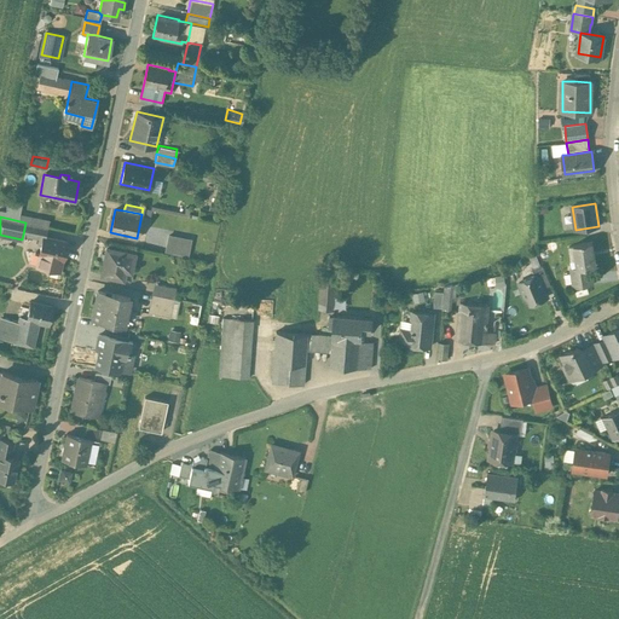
[(47,227),(25,223),(23,235),(40,238),(39,243),(41,244),(44,235),(45,236),(47,227)]
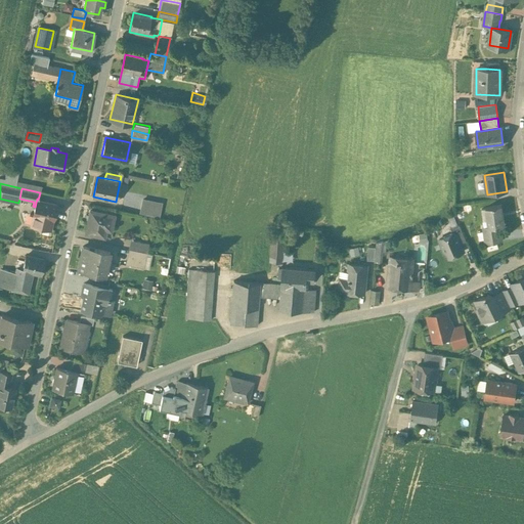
[(38,200),(37,199),(35,207),(33,214),(34,215),(32,224),(50,228),(52,219),(53,219),(56,204),(38,200)]
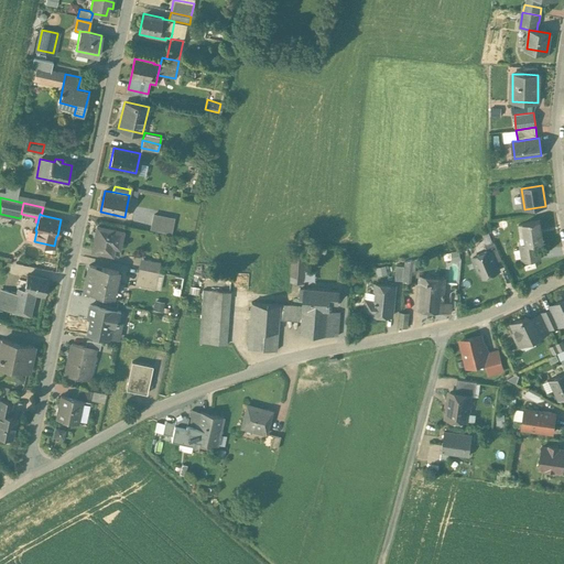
[(173,217),(154,214),(151,228),(171,231),(173,217)]
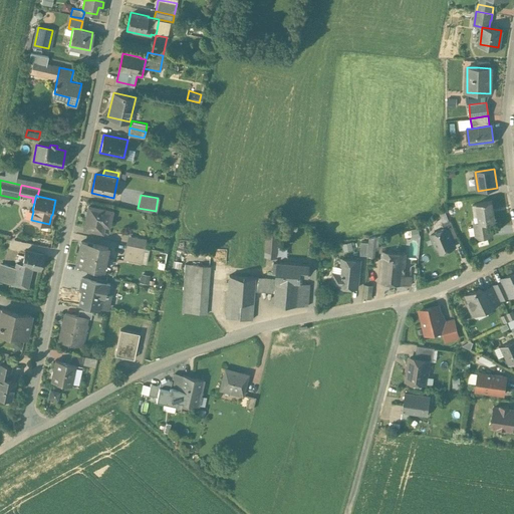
[(492,201),(477,204),(480,222),(481,223),(488,222),(495,220),(492,201)]
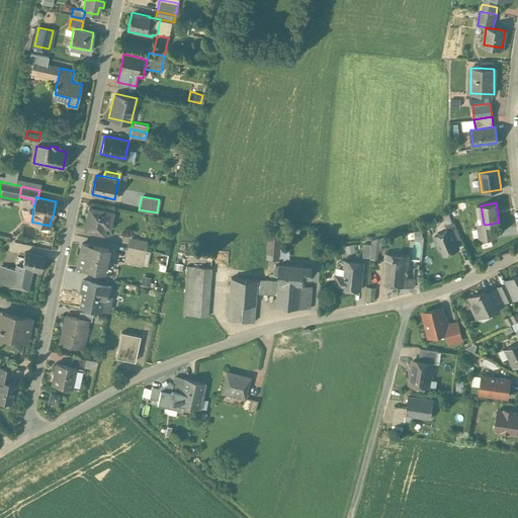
[(112,211),(90,206),(85,230),(103,234),(105,222),(110,223),(112,211)]
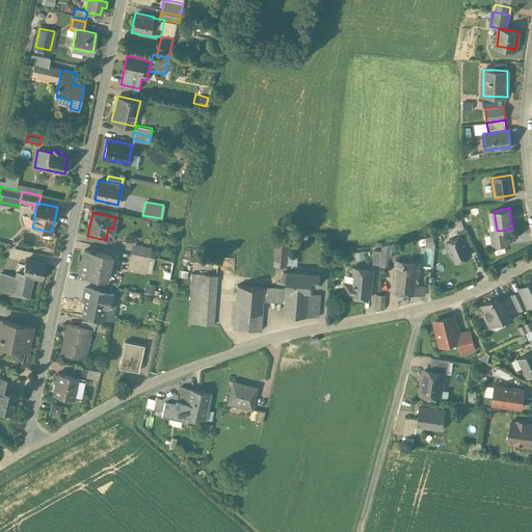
[(474,245),(467,228),(457,232),(460,237),(462,236),(468,247),(474,245)]
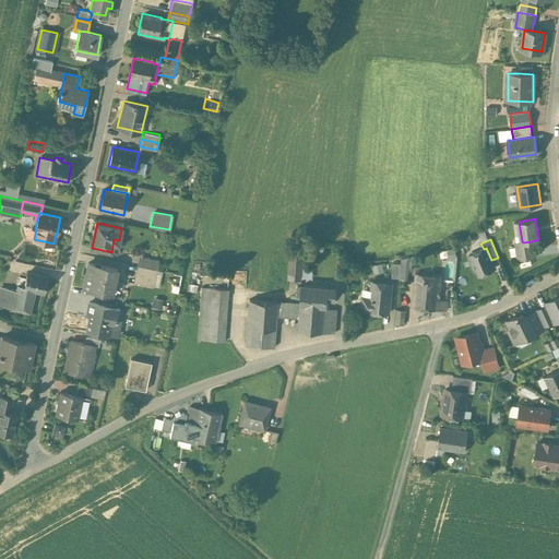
[(523,242),(522,241),(515,242),(519,260),(536,257),(535,249),(532,249),(531,241),(523,242)]
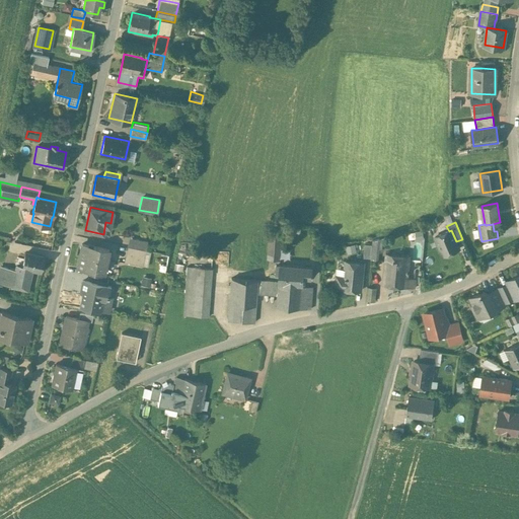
[(449,231),(438,236),(441,243),(440,244),(439,247),(440,249),(443,250),(445,255),(459,249),(456,241),(451,230),(449,231)]
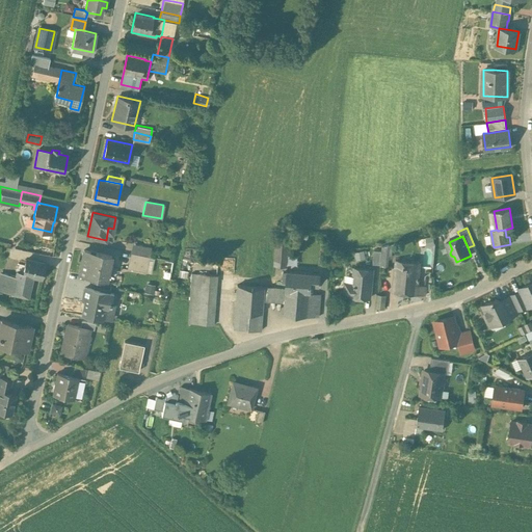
[(289,240),(275,239),(274,261),(288,262),(289,240)]
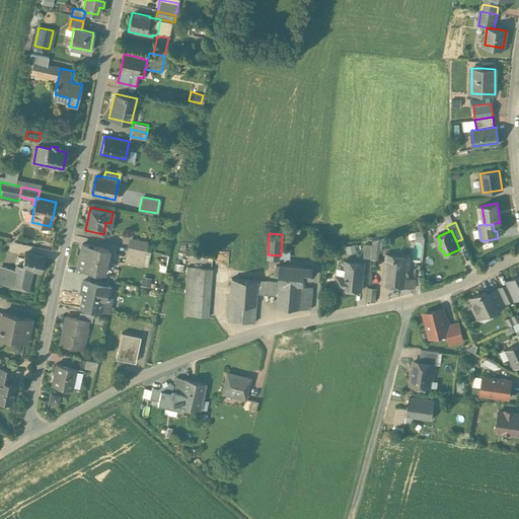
[(148,240),(132,237),(130,246),(146,249),(148,240)]
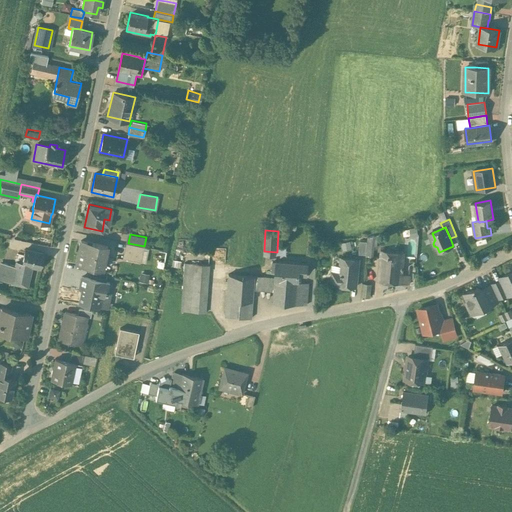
[(378,235),(368,237),(367,241),(366,249),(372,250),(372,245),(377,246),(378,235)]
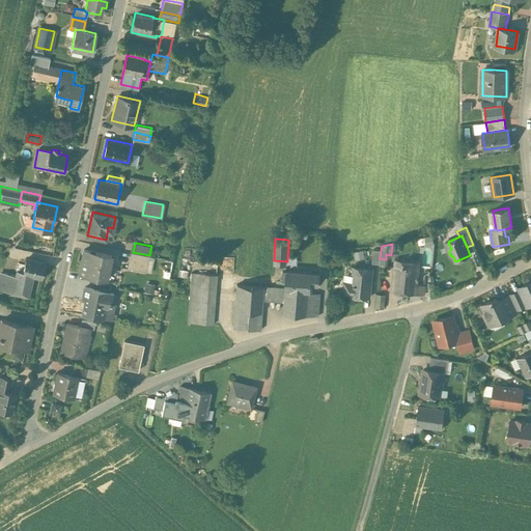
[(111,254),(84,248),(79,273),(103,278),(106,267),(109,268),(111,254)]
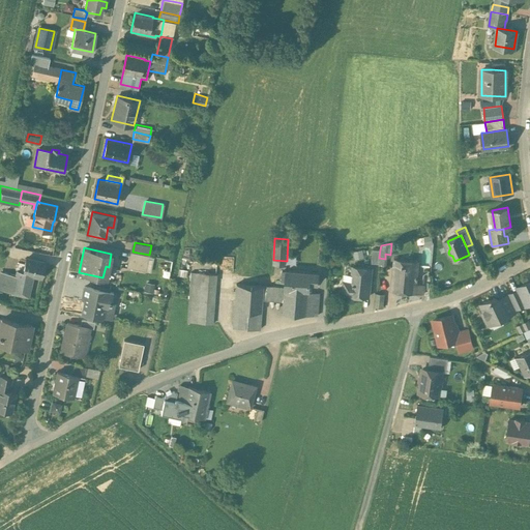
[(380,249),(373,249),(372,263),(379,263),(379,258),(380,249)]
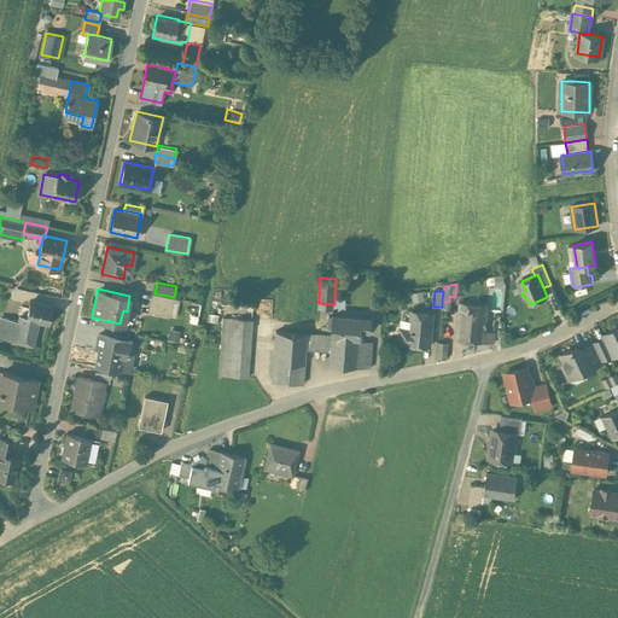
[(174,297),(155,293),(151,312),(169,315),(174,297)]
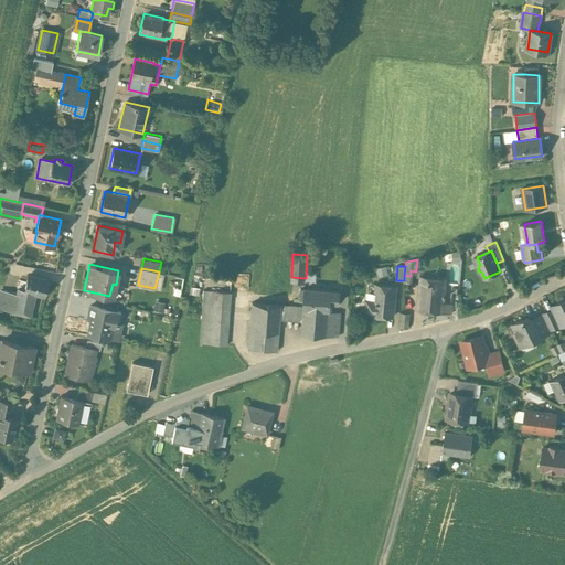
[(19,292),(2,290),(0,302),(0,307),(31,313),(35,291),(44,294),(48,278),(29,275),(25,289),(19,288),(19,292)]
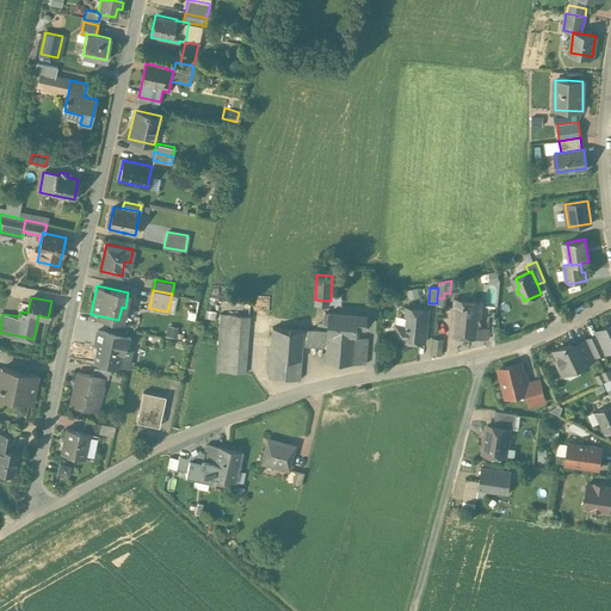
[(482,301),(456,298),(454,316),(463,318),(463,310),(473,312),(471,325),(480,325),(482,301)]
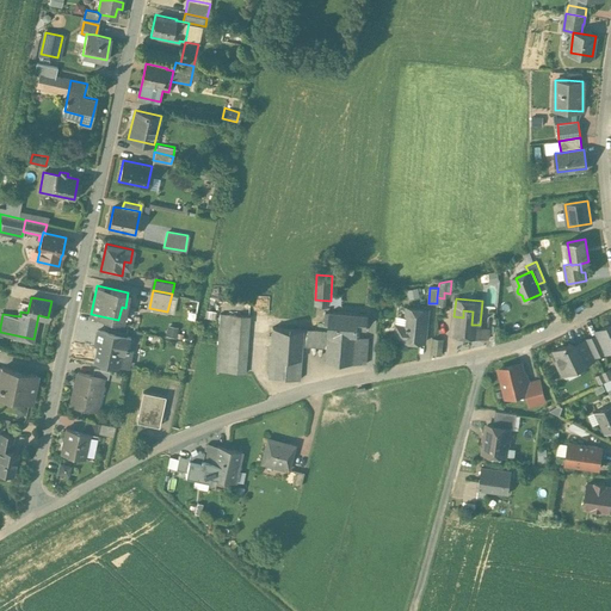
[(427,309),(407,307),(406,326),(396,325),(395,339),(403,339),(403,340),(424,343),(427,309)]
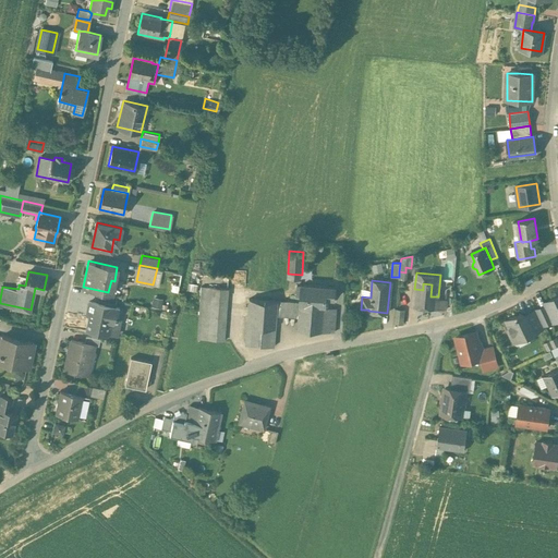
[(432,284),(423,283),(423,290),(414,289),(413,295),(411,294),(411,302),(412,302),(412,305),(436,308),(437,299),(438,296),(431,296),(432,284)]
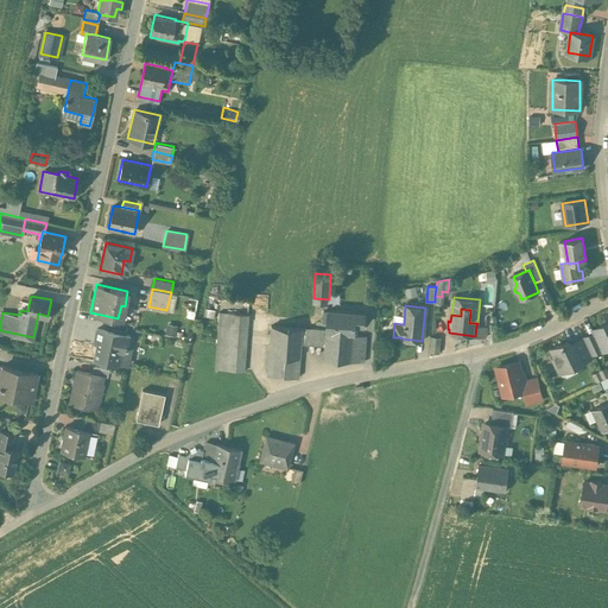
[(366,314),(328,310),(327,330),(347,331),(346,344),(354,346),(355,335),(356,324),(365,324),(366,314)]
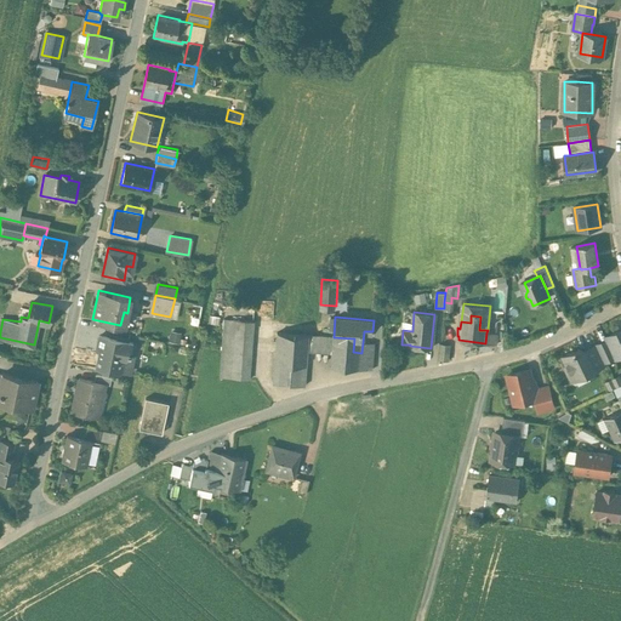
[(254,320),(224,318),(220,376),(249,379),(254,320)]
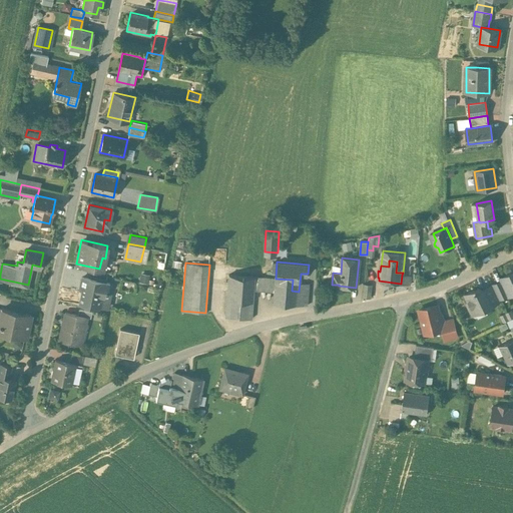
[(512,271),(507,275),(508,277),(502,280),(509,296),(510,297),(512,295),(512,271)]
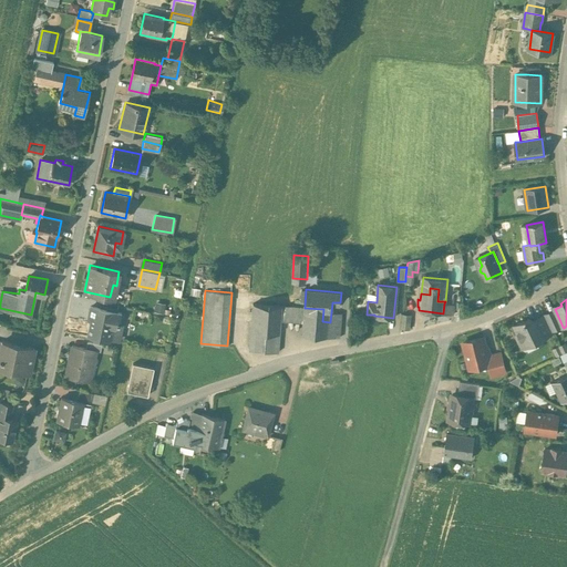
[(281,306),(253,303),(250,331),(279,333),(280,316),(281,306)]
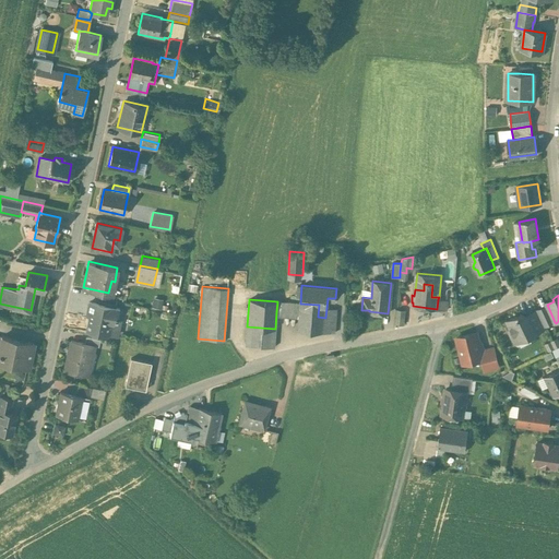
[(448,300),(438,299),(437,309),(447,310),(448,300)]
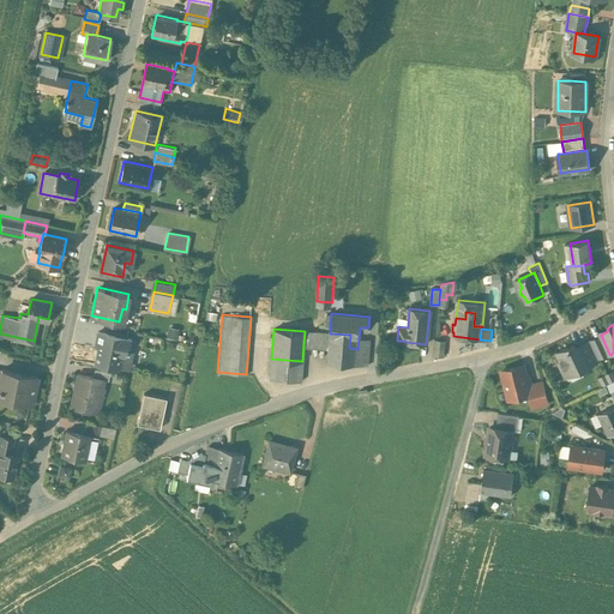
[(127,337),(97,331),(96,339),(102,341),(101,344),(97,344),(94,361),(116,366),(119,351),(124,353),(127,337)]
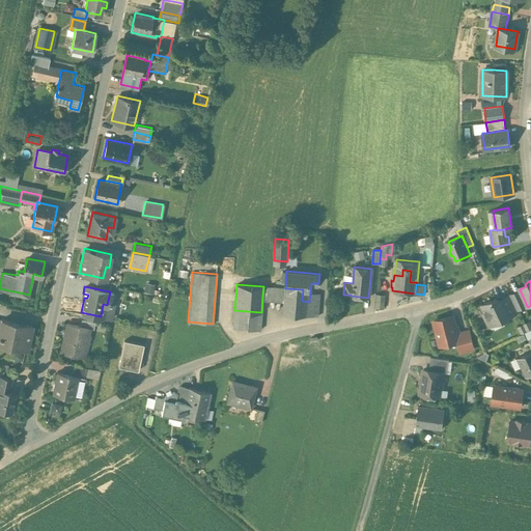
[(285,288),(263,286),(262,296),(284,297),(285,288)]
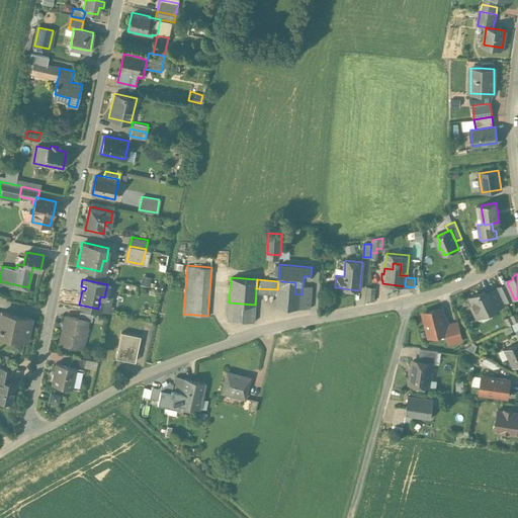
[(295,282),(278,281),(277,289),(276,306),(300,308),(301,294),(294,293),(295,282)]
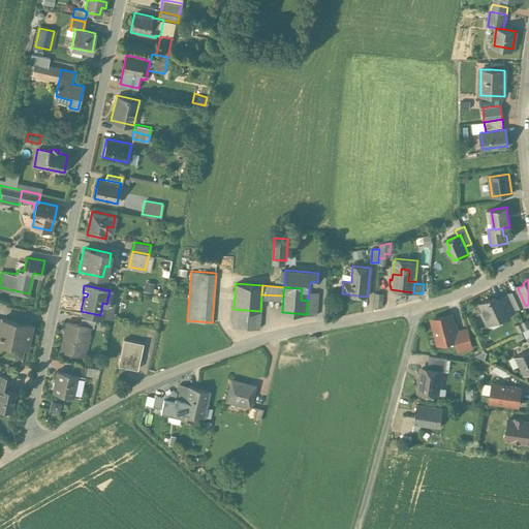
[(525,305),(518,289),(508,294),(516,309),(525,305)]
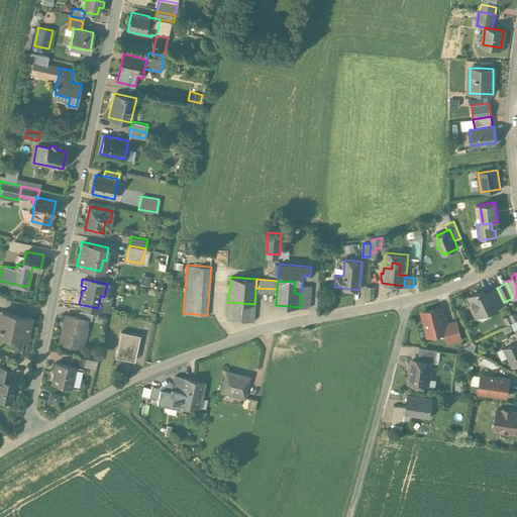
[(311,286),(302,285),(301,294),(300,307),(310,307),(311,286)]
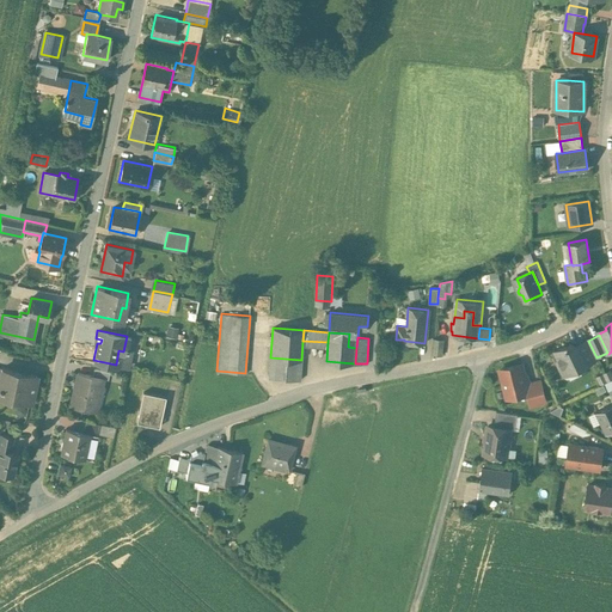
[(444,341),(434,340),(433,354),(442,355),(444,341)]
